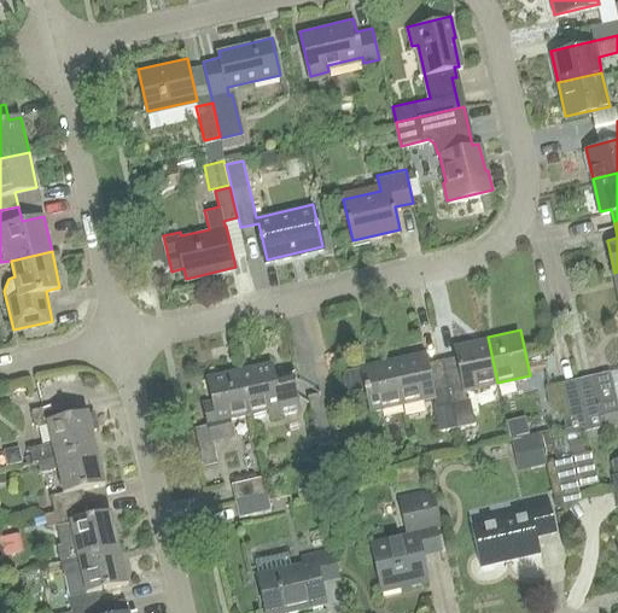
[(443,358),(459,425),(473,421),(468,397),(466,397),(464,390),(497,383),(488,337),(455,344),(458,355),(443,358)]
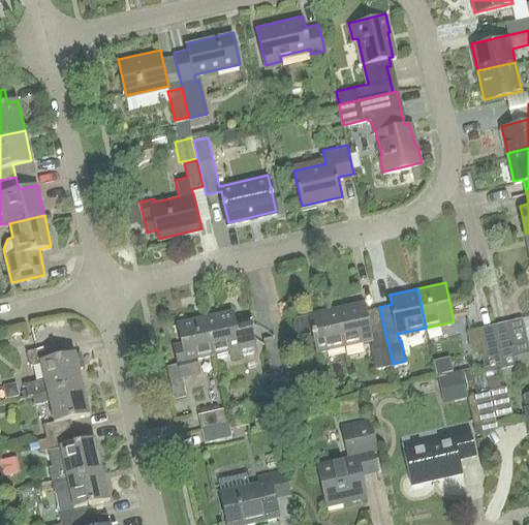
[(375,368),(393,364),(379,307),(367,309),(365,300),(337,306),(346,345),(373,339),(374,345),(371,346),(375,368)]
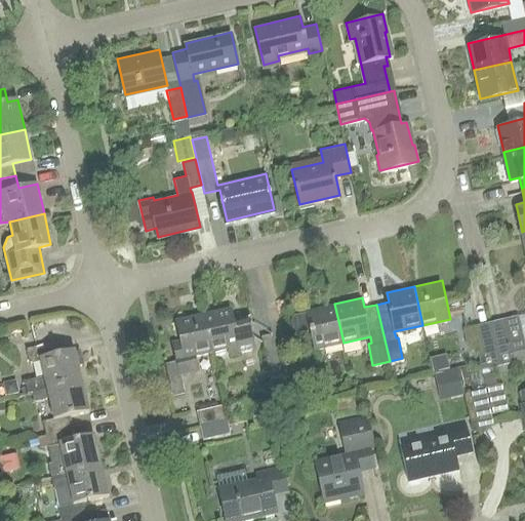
[(316,349),(344,343),(334,304),(308,311),(308,312),(295,314),(292,319),(294,327),(299,330),(311,328),(316,349)]
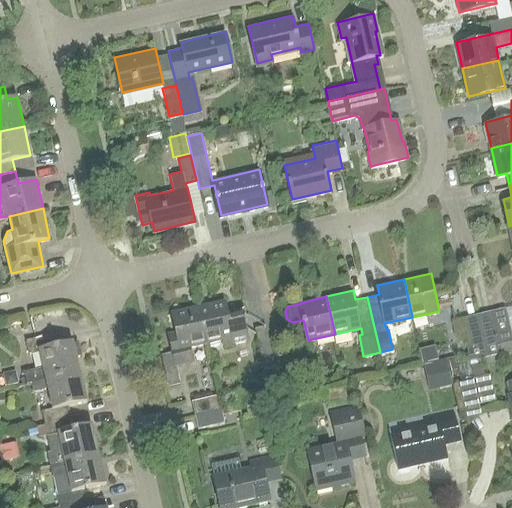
[(226,299),(199,305),(207,341),(208,342),(223,338),(225,344),(249,338),(244,316),(246,312),(245,307),(228,310),(226,299)]
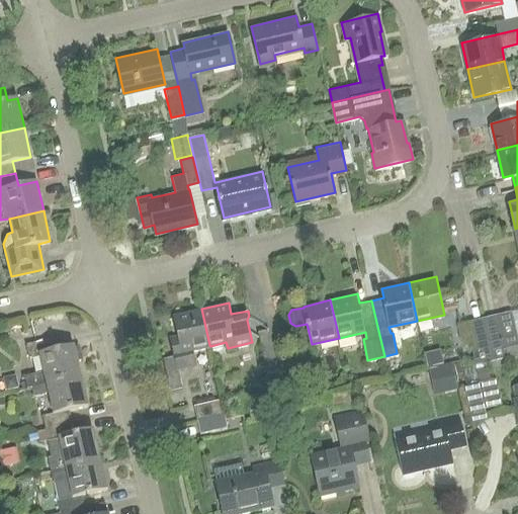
[(191,349),(209,345),(201,309),(172,316),(176,336),(168,337),(173,357),(163,359),(170,390),(182,387),(177,366),(194,363),(191,349)]
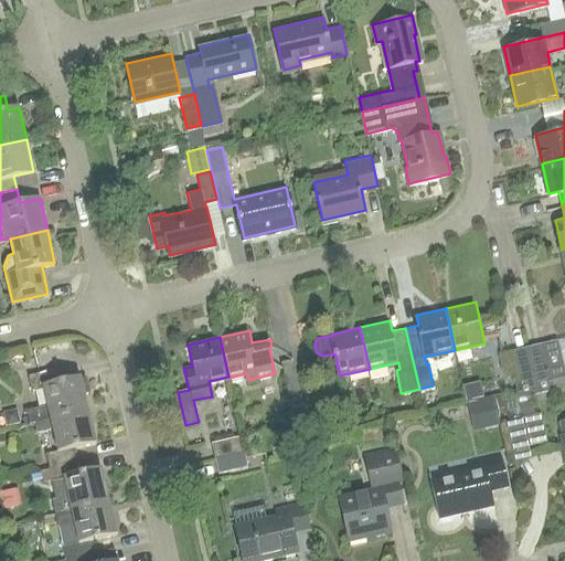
[(564,377),(564,373),(553,377),(544,341),(529,345),(540,391),(564,384),(564,377)]
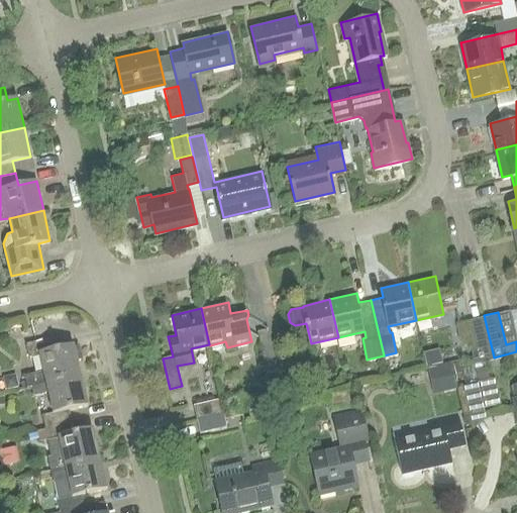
[(476,362),(486,360),(494,357),(484,315),(471,318),(477,344),(472,345),(476,362)]
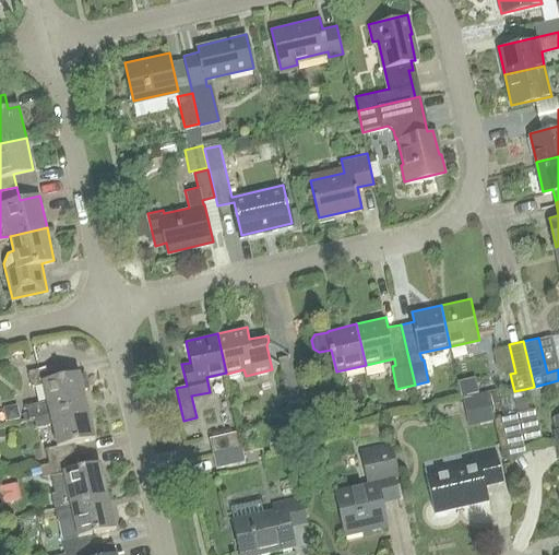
[(460,363),(464,388),(488,385),(485,359),(460,363)]
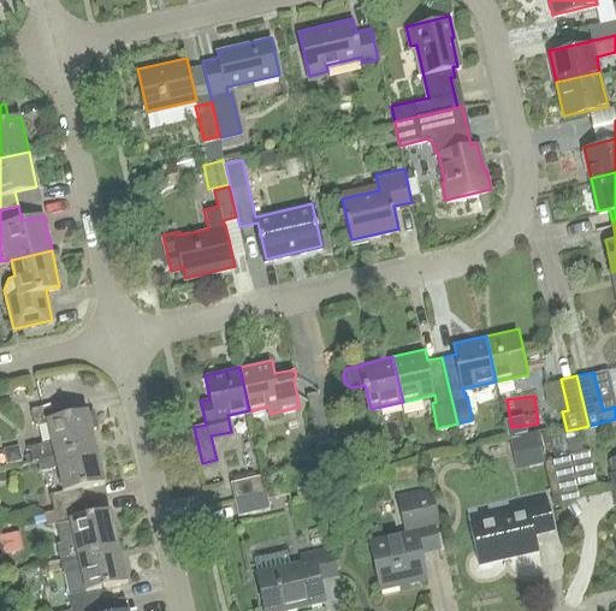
[(36,460),(96,445),(88,410),(66,415),(63,401),(30,408),(34,423),(48,421),(52,439),(28,445),(30,461),(36,460)]
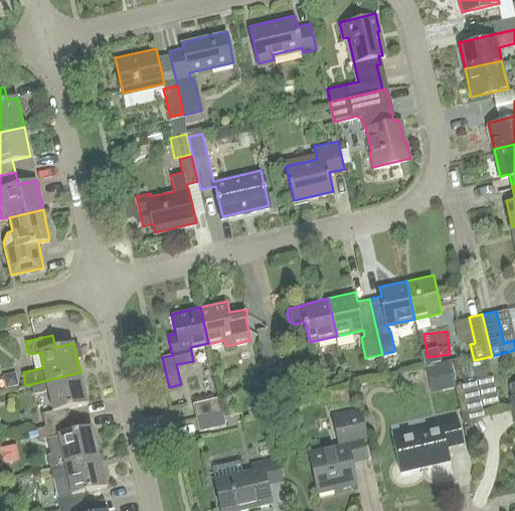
[(484,358),(474,360),(472,361),(482,404),(499,400),(493,375),(488,376),(484,358)]
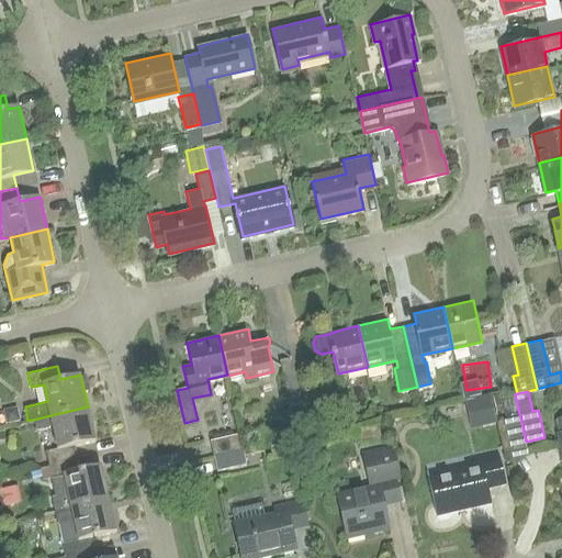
[(479,424),(496,421),(490,393),(472,398),(479,424)]
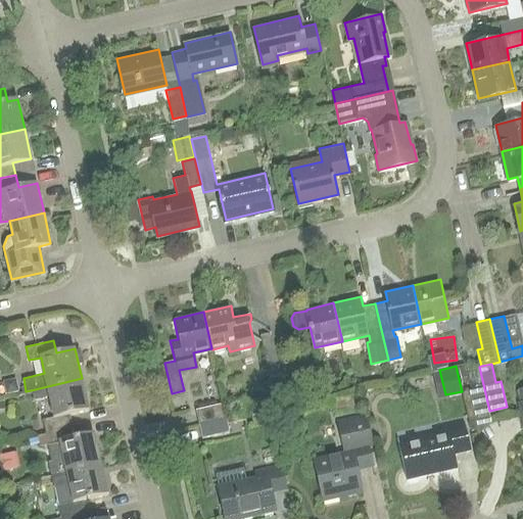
[(82,378),(31,390),(33,399),(49,395),(54,416),(42,418),(45,431),(73,425),(70,413),(88,409),(82,378)]
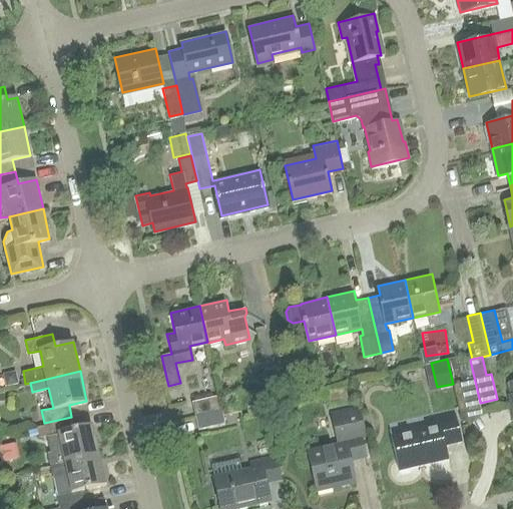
[(196,414),(223,408),(220,394),(193,400),(196,414)]
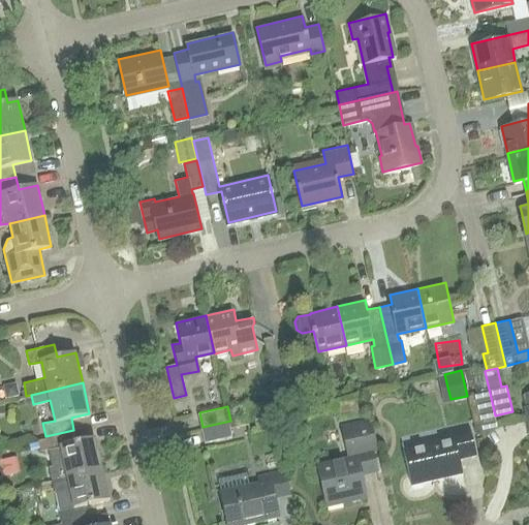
[(378,469),(374,451),(377,450),(369,415),(341,422),(349,458),(318,465),(327,504),(367,495),(362,473),(378,469)]
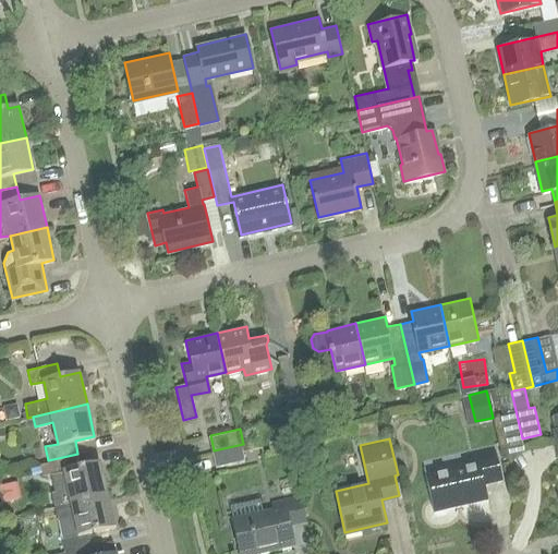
[(243,444),(214,450),(217,466),(246,460),(243,444)]
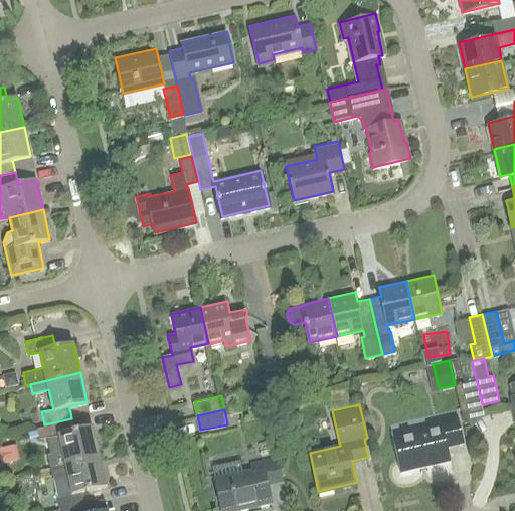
[(448,445),(465,442),(458,412),(433,418),(435,428),(393,437),(401,472),(451,461),(448,445)]
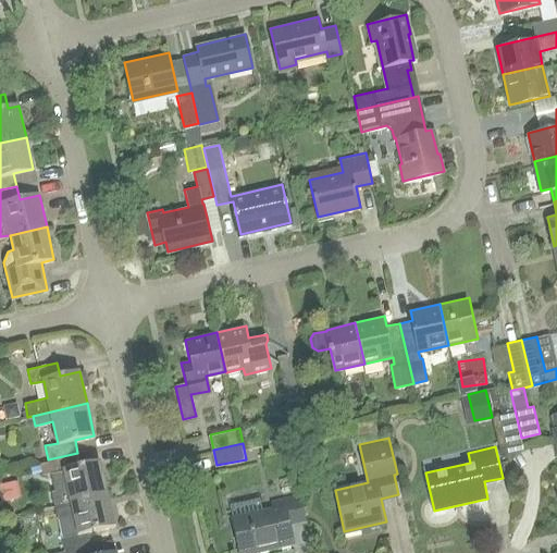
[(81,466),(77,453),(48,459),(51,474),(64,470),(67,488),(51,491),(54,505),(71,501),(107,493),(100,462),(81,466)]
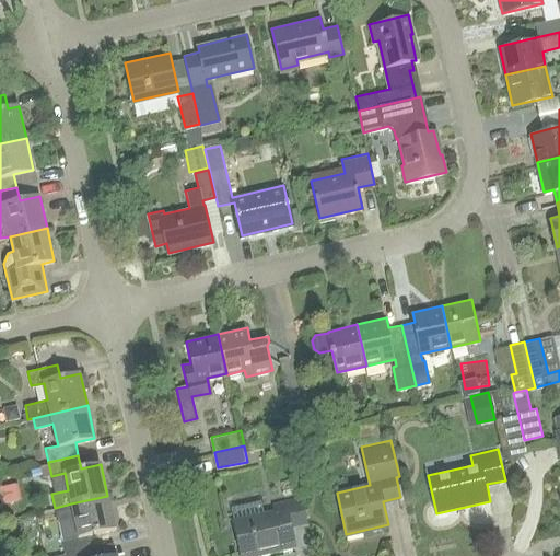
[(0,485),(6,501),(24,495),(20,478),(0,485)]
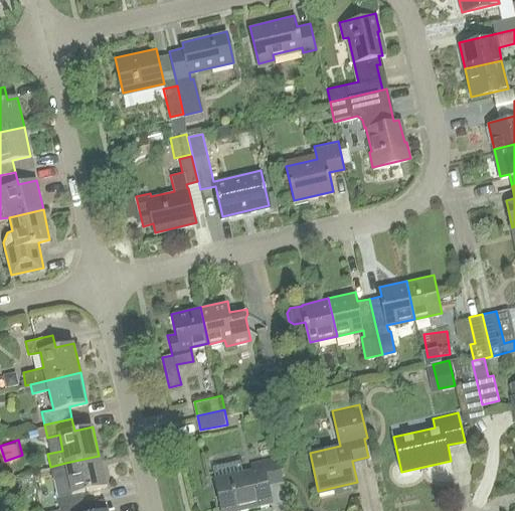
[(106,486),(99,456),(65,463),(50,467),(53,479),(68,476),(72,492),(43,499),(45,510),(49,510),(87,502),(83,491),(106,486)]
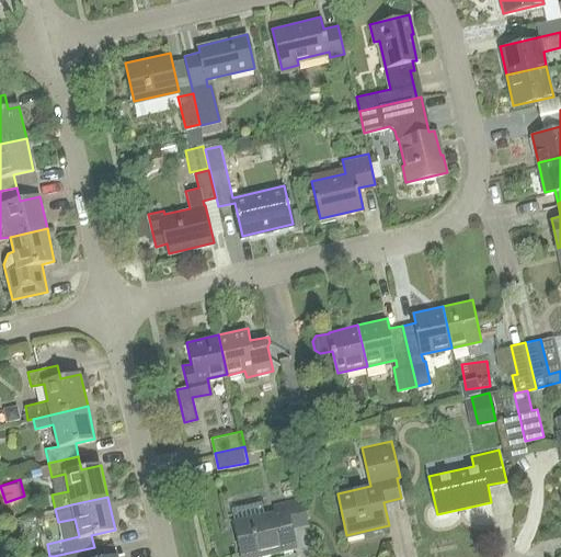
[(292,527),(308,524),(302,498),(274,504),(275,512),(233,521),(241,556),(251,556),(296,547),(292,527)]
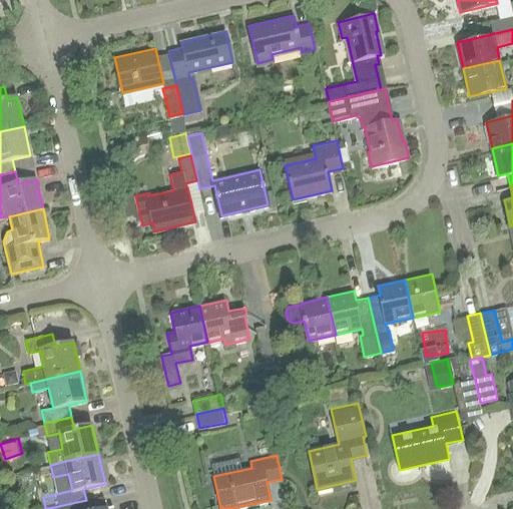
[(113,508),(113,507),(104,508),(87,508),(86,500),(49,508),(113,508)]
